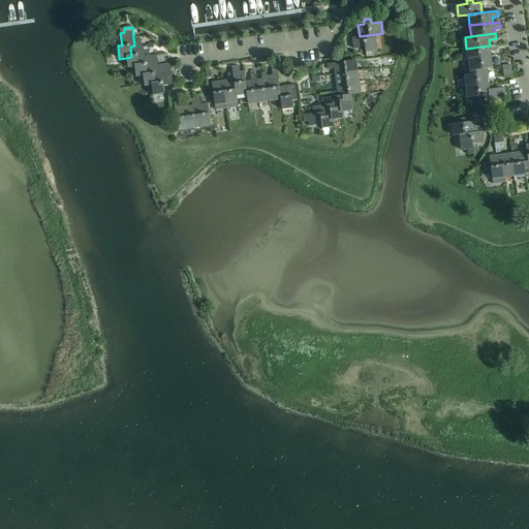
[(378,51),(376,34),(360,36),(353,37),(354,49),(366,48),(367,57),(373,56),(373,51),(378,51)]
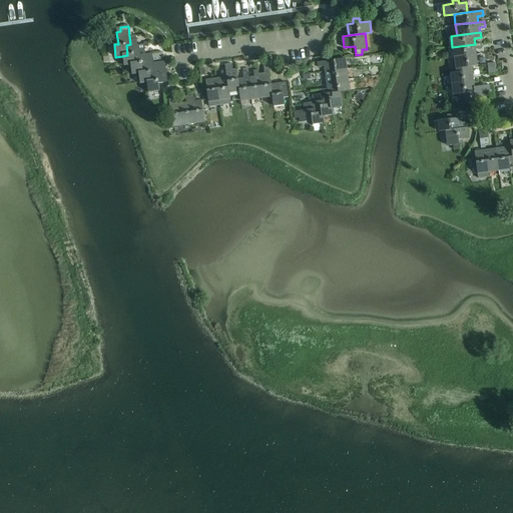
[(127,55),(122,56),(124,65),(130,65),(135,64),(134,54),(138,53),(137,44),(135,35),(129,36),(130,44),(126,45),(127,55)]
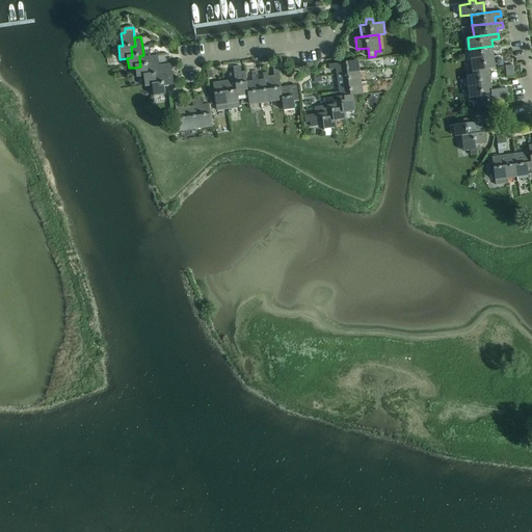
[(493,46),(469,49),(471,62),(495,59),(494,51),(500,50),(499,45),(493,46)]
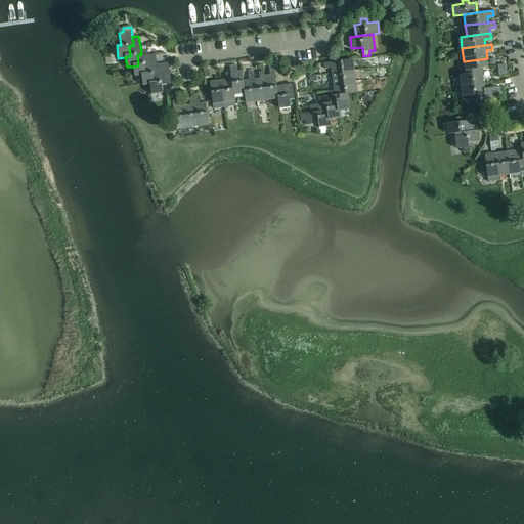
[(138,66),(133,67),(135,76),(141,75),(146,75),(145,63),(149,63),(148,55),(147,47),(146,45),(140,45),(141,54),(137,55),(138,66)]
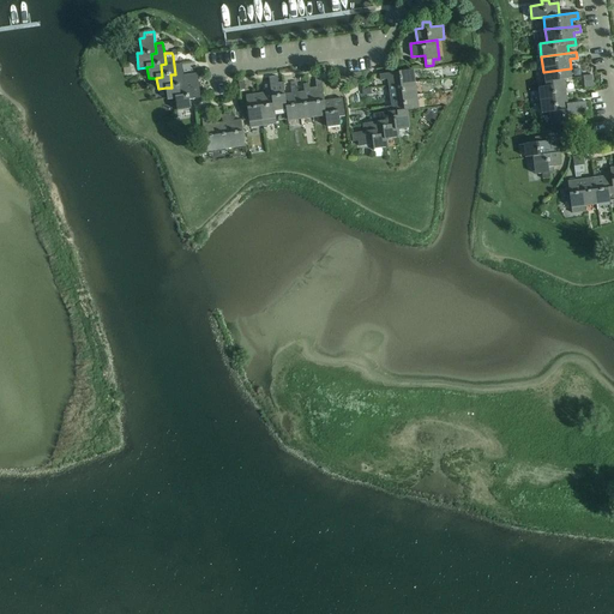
[(172,88),(166,88),(168,100),(175,98),(182,98),(180,85),(185,85),(184,74),(184,76),(181,64),(174,65),(175,74),(170,74),(172,88)]
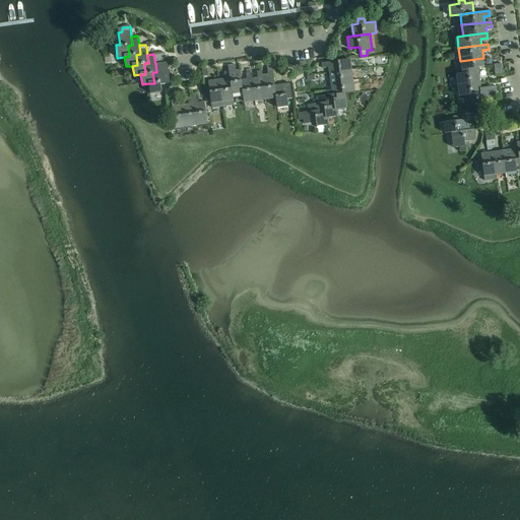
[(483,58),(460,61),(462,73),(474,71),(473,68),(478,67),(484,66),(483,58)]
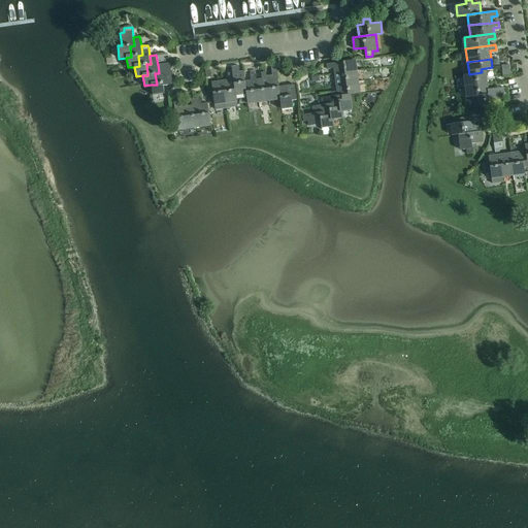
[(356,60),(326,64),(327,69),(333,68),(334,74),(358,71),(356,60)]
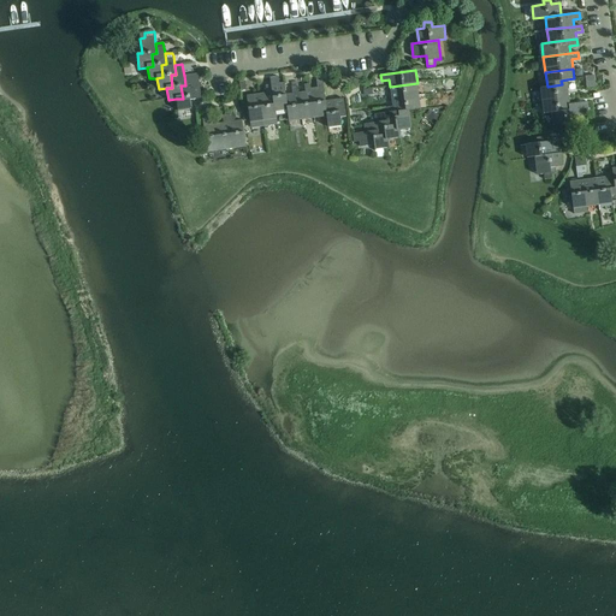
[(183,99),(176,99),(178,111),(191,110),(190,100),(195,99),(201,99),(197,73),(191,75),(184,75),(185,86),(181,86),(183,99)]
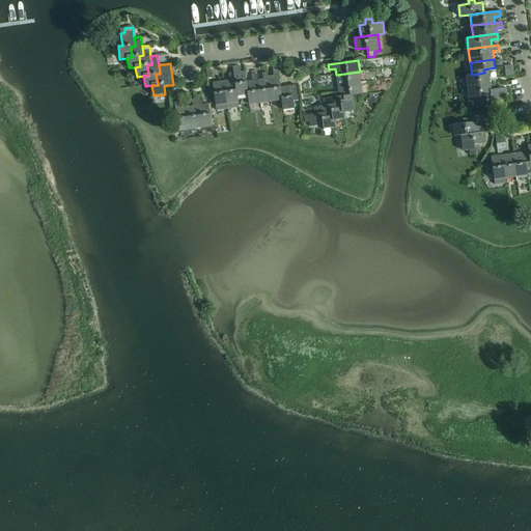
[(240,65),(233,66),(233,68),(239,102),(248,100),(246,81),(244,72),(241,72),(240,65)]
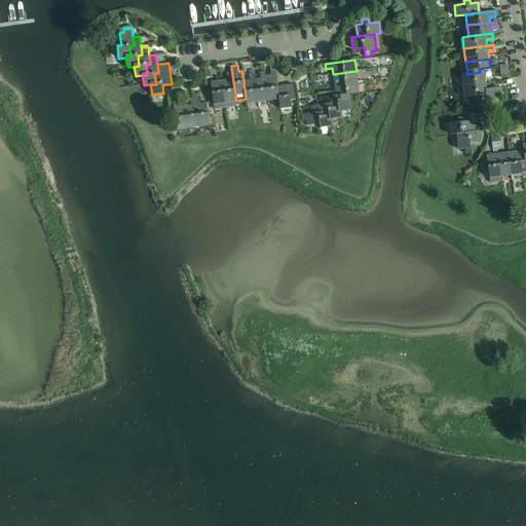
[(227,79),(222,80),(225,103),(236,102),(236,101),(231,68),(226,69),(227,79)]
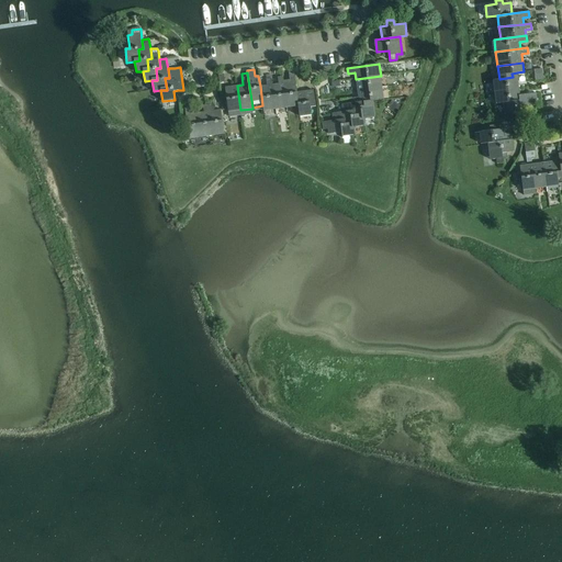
[(499,79),(493,80),(494,92),(519,88),(517,72),(512,74),(513,77),(499,79)]
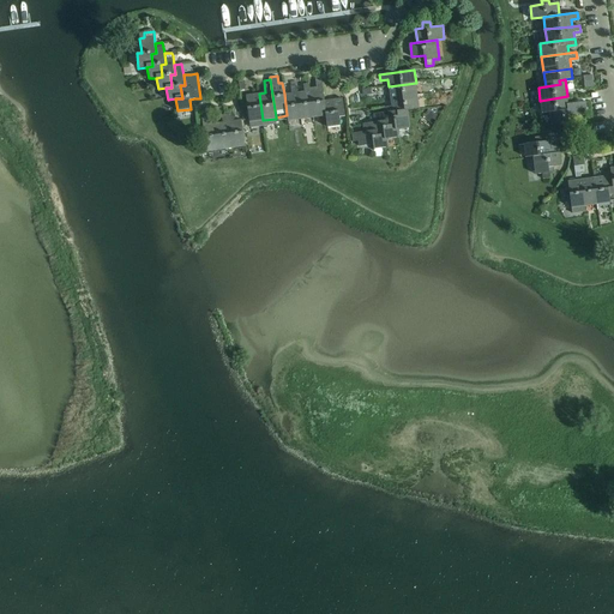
[(317,90),(311,90),(314,118),(325,116),(324,101),(324,100),(321,82),(315,83),(317,90)]
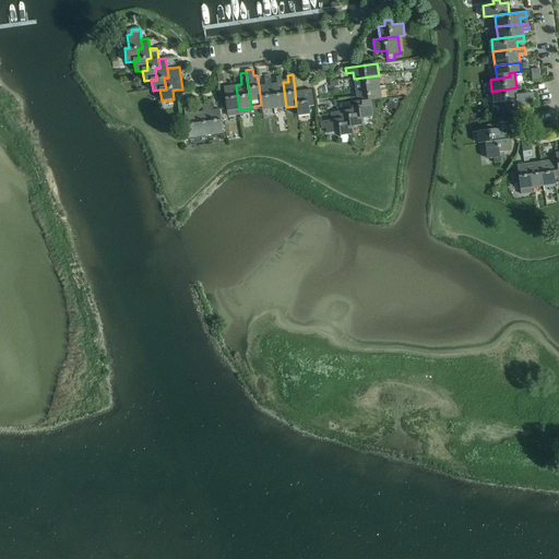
[(379,75),(354,79),(355,90),(380,86),(379,75)]
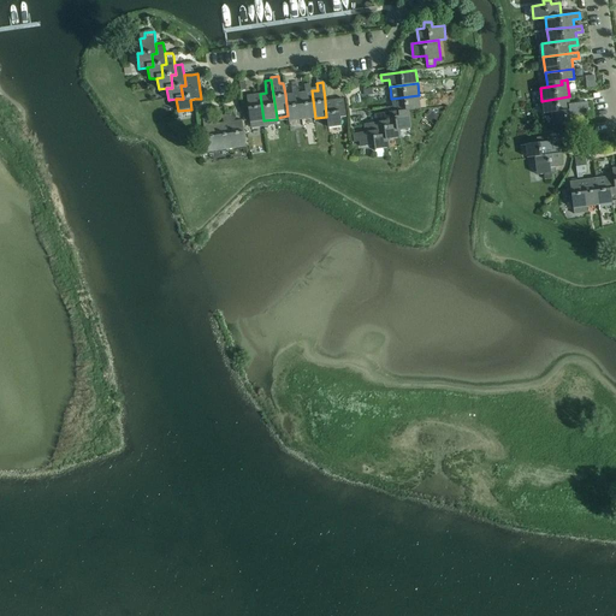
[(304,92),(298,93),(302,119),(315,118),(312,90),(311,84),(304,84),(304,92)]
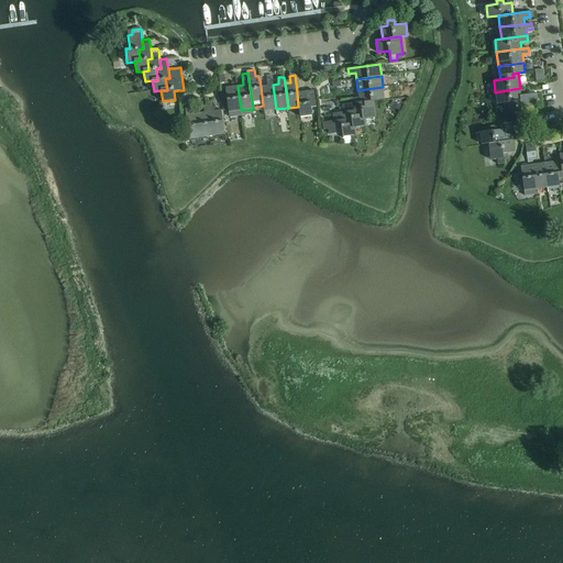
[(261,86),(263,106),(264,111),(276,109),(273,85),(273,84),(273,78),(266,79),(267,85),(261,86)]
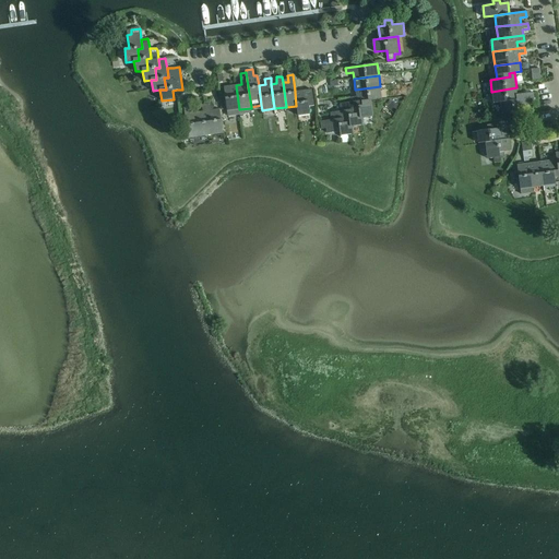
[(236,85),(224,86),(227,115),(239,114),(239,109),(236,85)]
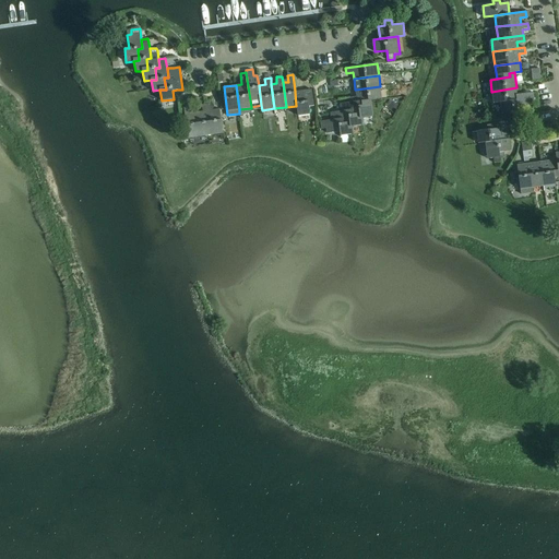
[(356,96),(349,97),(349,102),(371,99),(382,98),(380,86),(355,90),(356,96)]
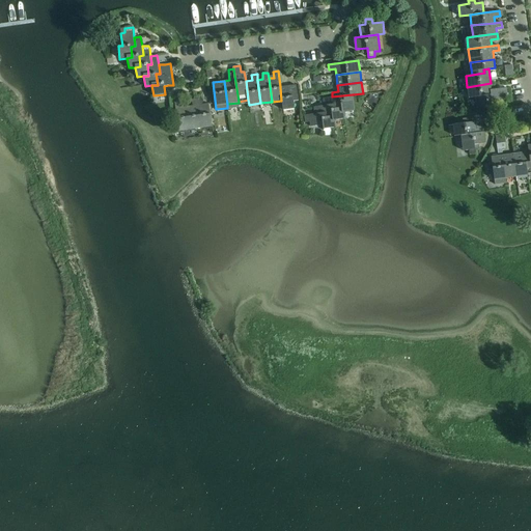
[(491,83),(467,87),(469,98),(475,98),(505,93),(504,87),(496,88),(492,89),(491,83)]
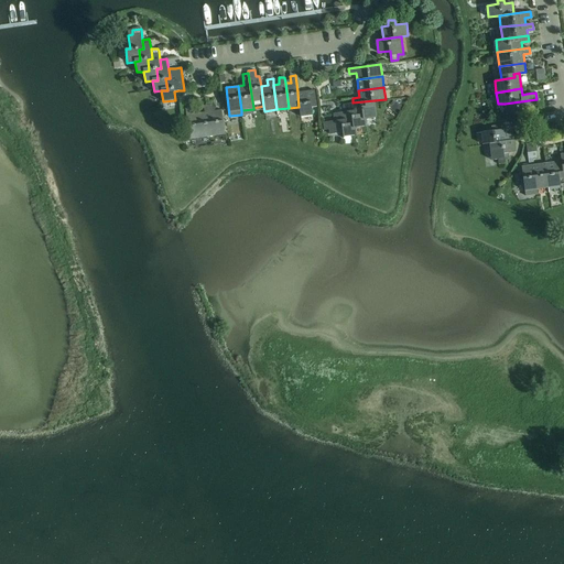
[(297,91),(297,93),(299,107),(301,117),(313,116),(313,112),(312,107),(317,106),(316,104),(315,95),(311,96),(310,90),(297,91)]
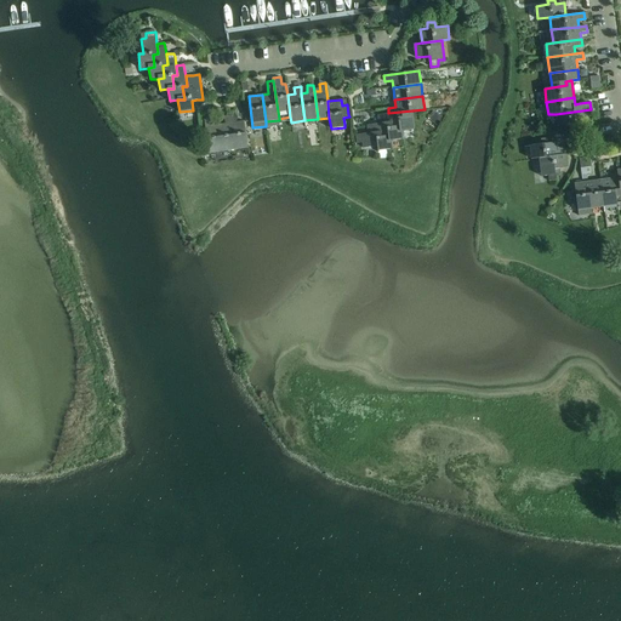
[(591,109),(556,114),(557,126),(585,123),(584,115),(591,114),(591,109)]
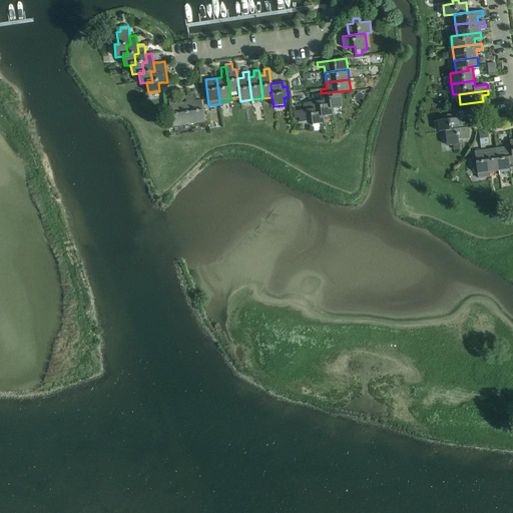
[(321,93),(312,95),(312,102),(321,100),(321,105),(332,104),(333,108),(343,107),(341,95),(341,91),(321,93)]
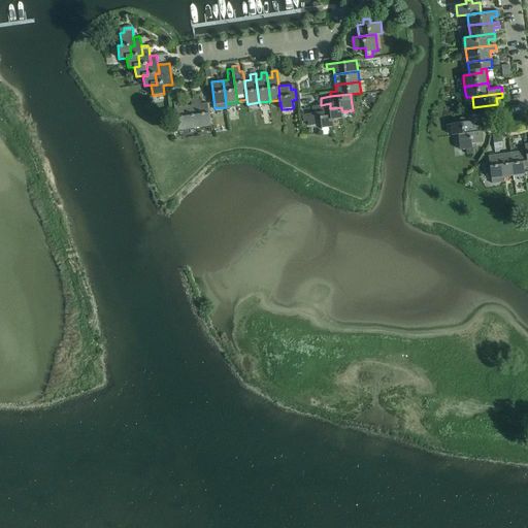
[(201,97),(196,98),(200,127),(210,126),(207,102),(201,103),(201,97)]
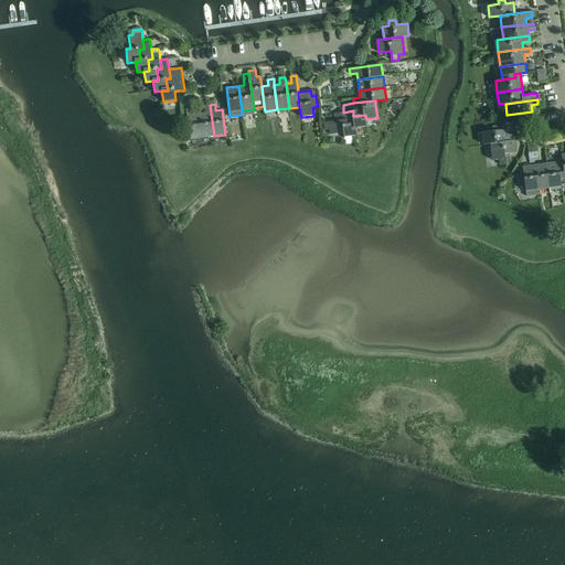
[(204,112),(198,113),(202,138),(208,137),(209,137),(214,136),(210,105),(204,106),(205,112),(204,112)]
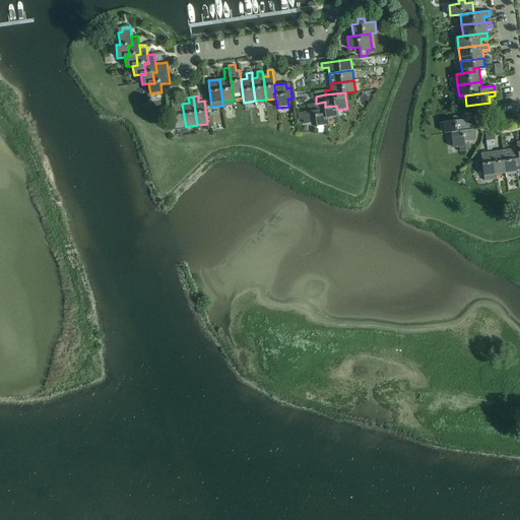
[(176,99),(171,100),(175,129),(186,127),(182,104),(177,105),(176,99)]
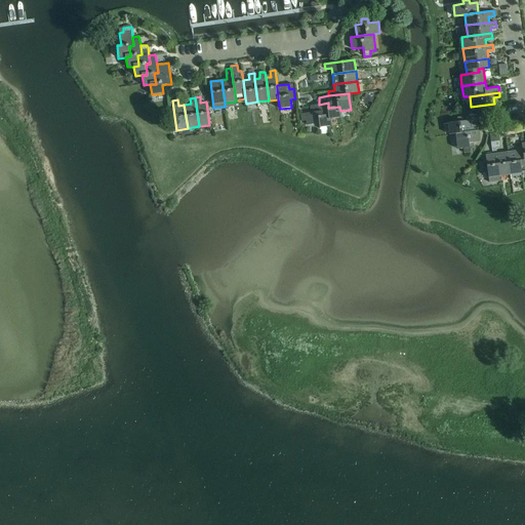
[(319,105),(311,106),(312,113),(320,112),(321,116),(331,115),(331,119),(341,118),(340,111),(339,107),(328,108),(328,103),(319,105)]
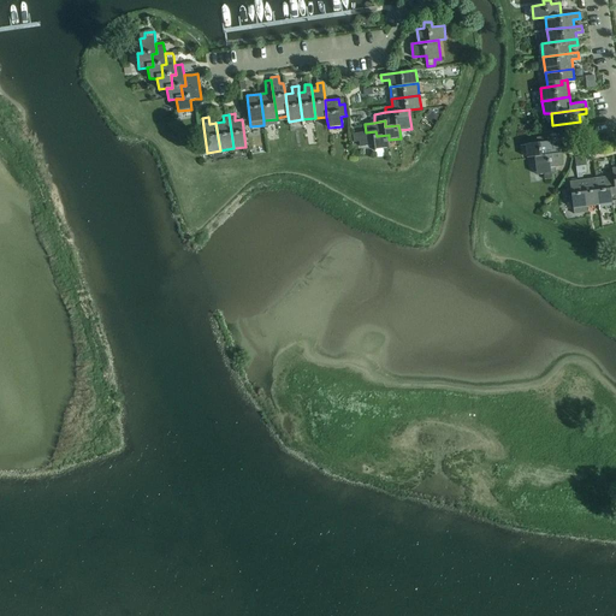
[(366,132),(354,134),(355,142),(360,141),(360,147),(374,146),(375,149),(390,148),(389,140),(389,135),(377,136),(375,131),(366,132)]
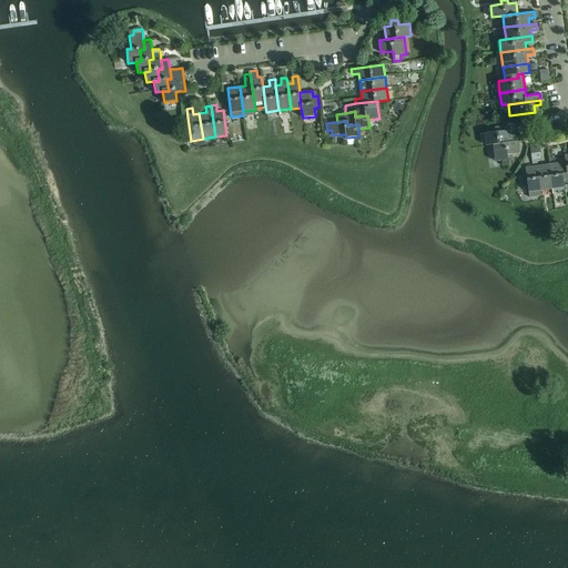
[(486,145),(493,144),(510,141),(509,130),(503,131),(501,125),(495,127),(496,132),(485,133),(486,145)]
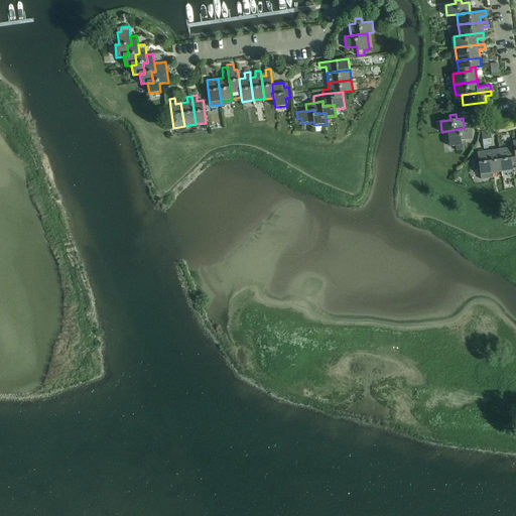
[(449,147),(456,146),(456,149),(462,149),(462,145),(461,140),(472,139),(471,128),(464,128),(447,131),(449,147)]
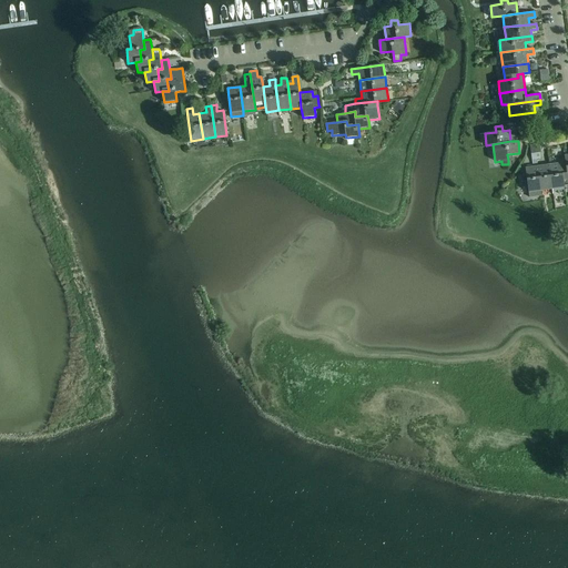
[(539,144),(530,145),(531,159),(540,158),(539,152),(540,152),(539,144)]
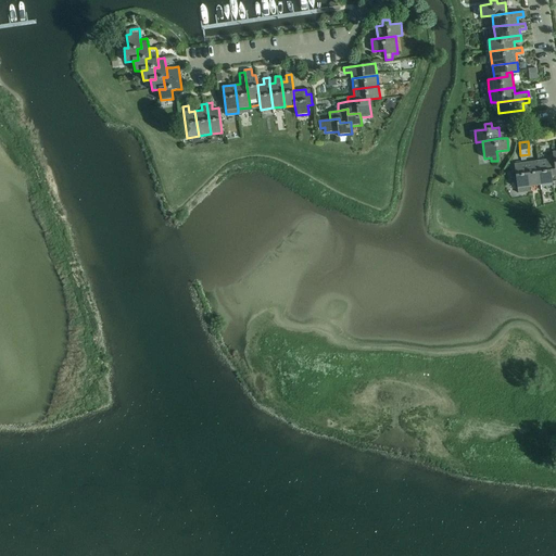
[(540,160),(536,161),(541,185),(543,185),(553,184),(552,177),(550,159),(540,160)]
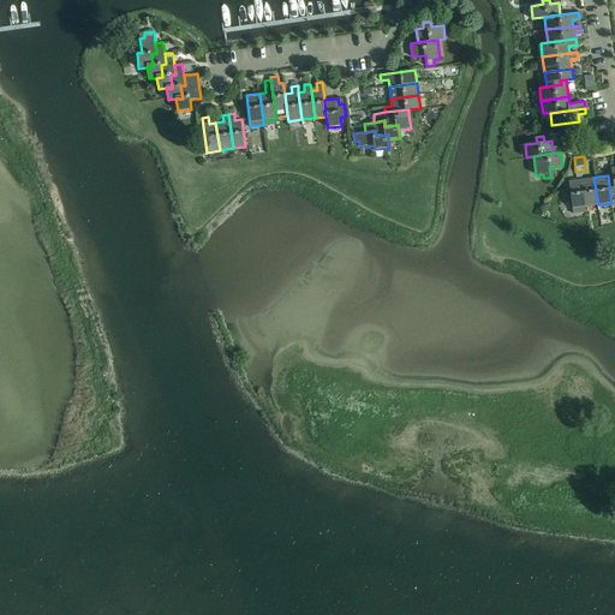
[(583,179),(581,179),(585,207),(586,207),(598,204),(593,178),(583,179)]
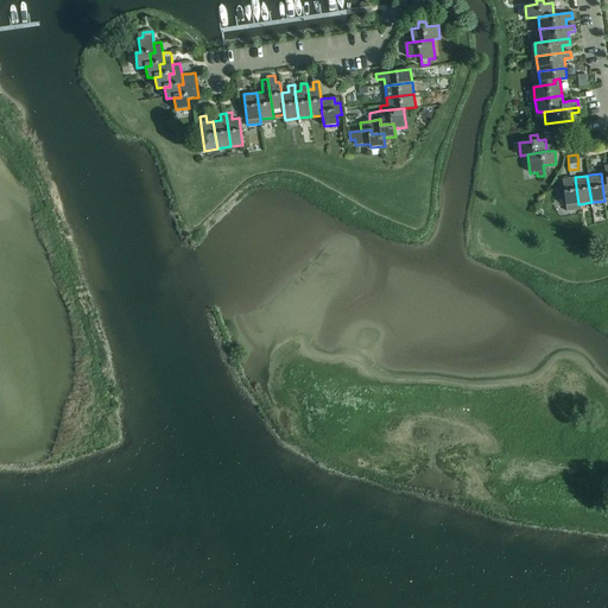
[(563,187),(557,188),(558,196),(565,195),(568,210),(580,209),(578,204),(575,177),(562,179),(563,187)]
